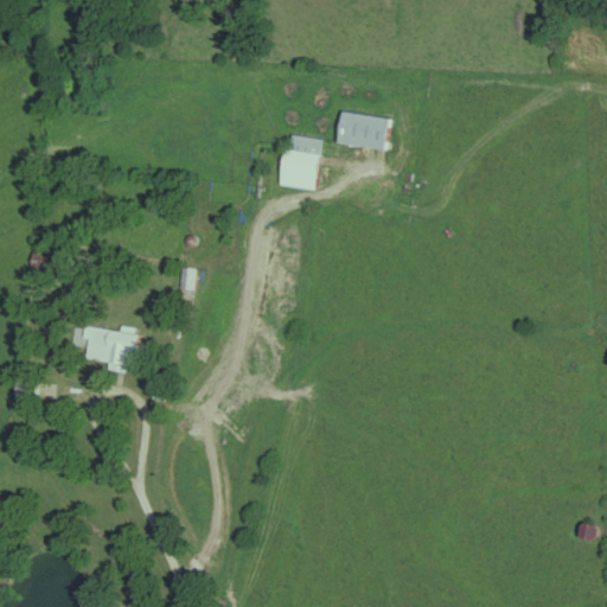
[(337,145),(387,152),(391,119),(342,112),(337,145)]
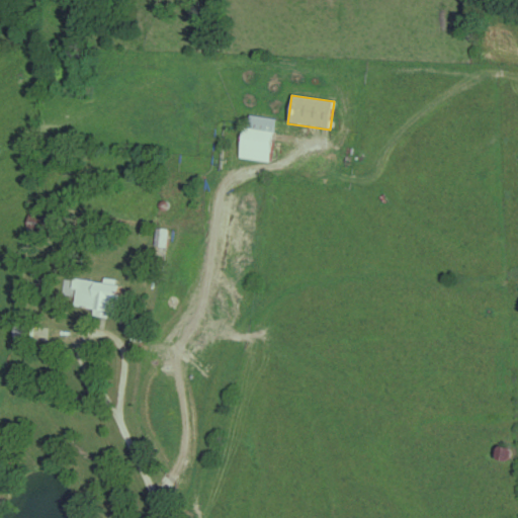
[(270,163),(275,118),(245,115),(240,160),(270,163)]
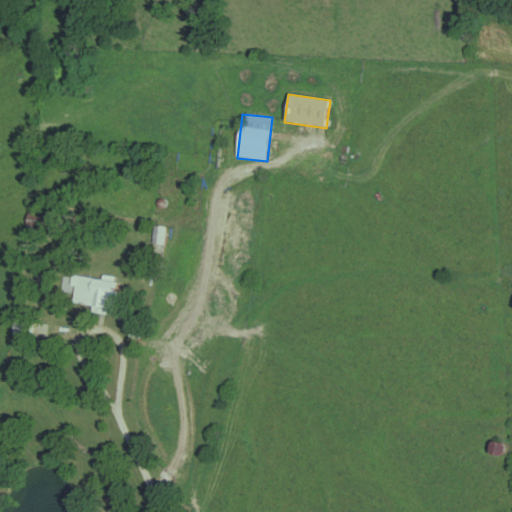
[(155,244),(163,244),(162,235),(154,236),(155,244)]
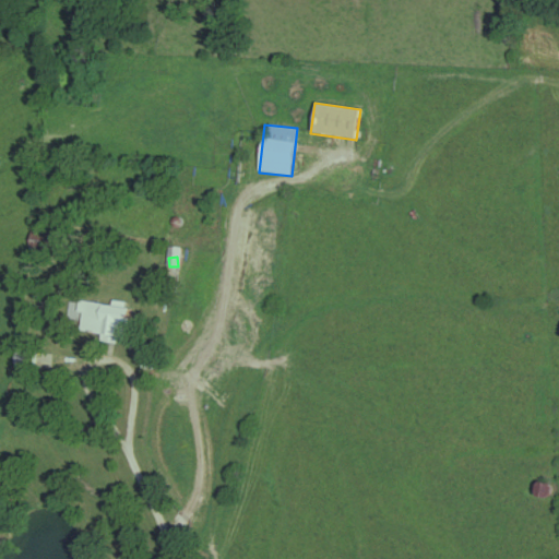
[(113,306),(79,300),(75,314),(81,316),(78,332),(100,335),(99,341),(123,345),(129,305),(114,302),(113,306)]
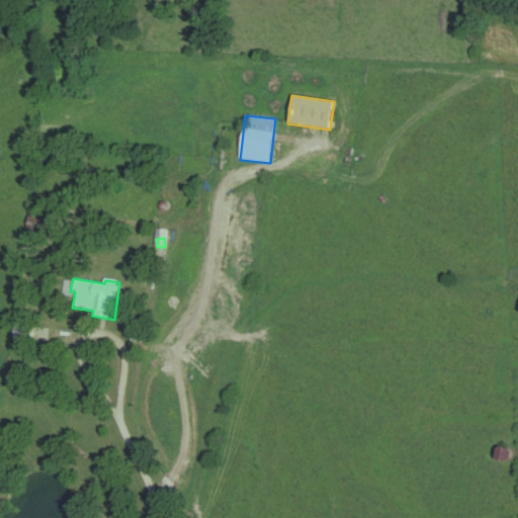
[(496,463),(511,461),(510,447),(495,449),(496,463)]
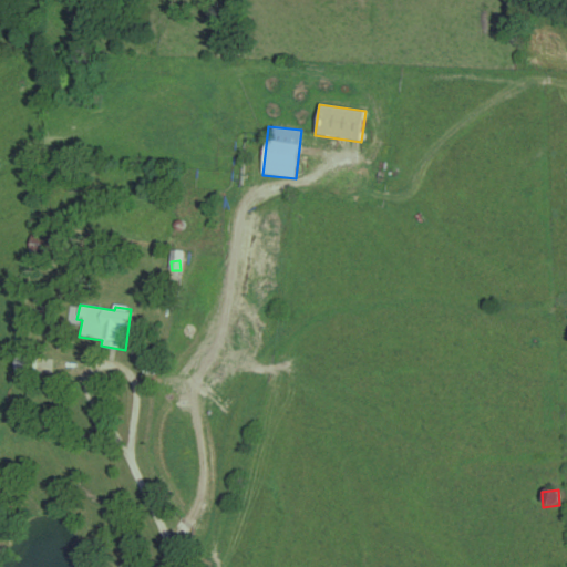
All buildings are outlined.
